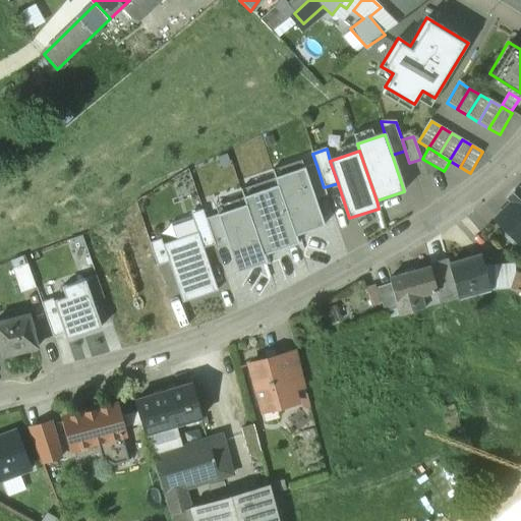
[(316,165),(304,168),(314,199),(327,195),(324,187),(316,165)]
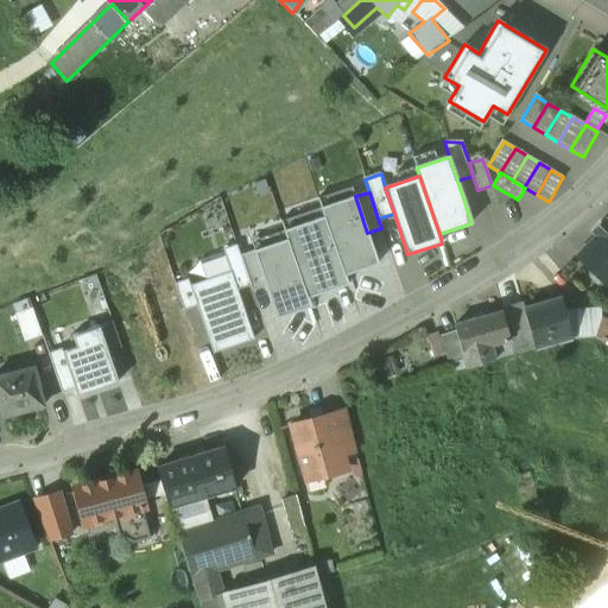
[(324,216),(344,276),(378,265),(367,233),(355,196),(322,208),(324,216)]
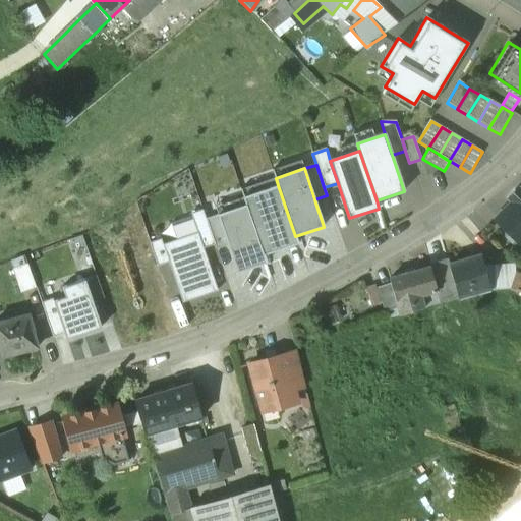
[(246,206),(264,255),(297,244),(295,236),(278,185),(244,197),(246,206)]
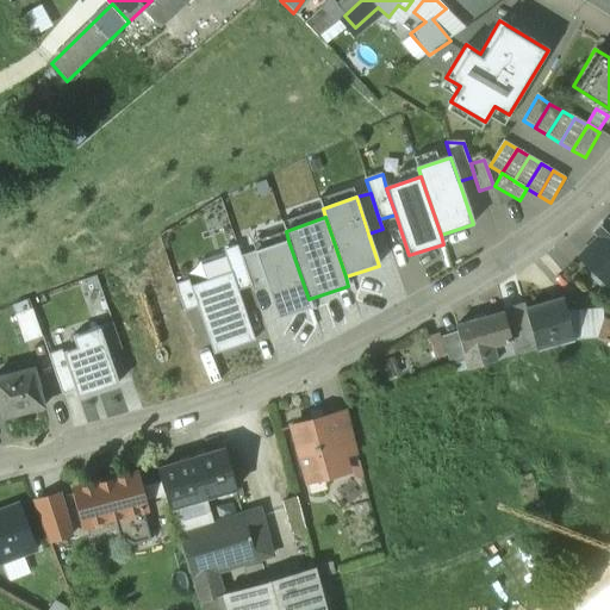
[(609,225),(579,257),(592,269),(591,271),(591,278),(598,285),(605,285),(607,284),(609,286),(609,284),(609,225)]
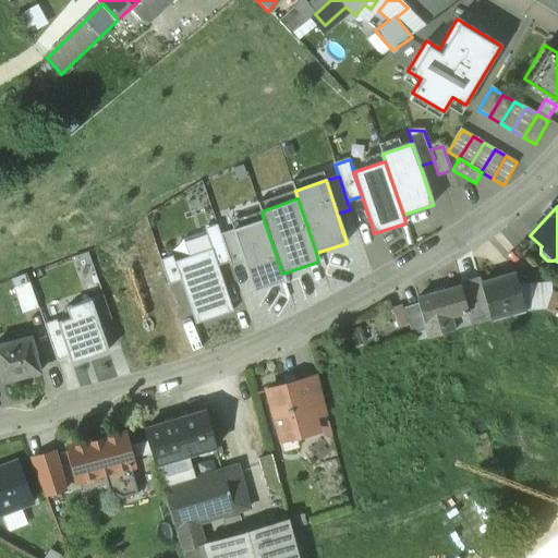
[(264,220),(233,230),(244,264),(254,293),(286,282),(282,274),(264,220)]
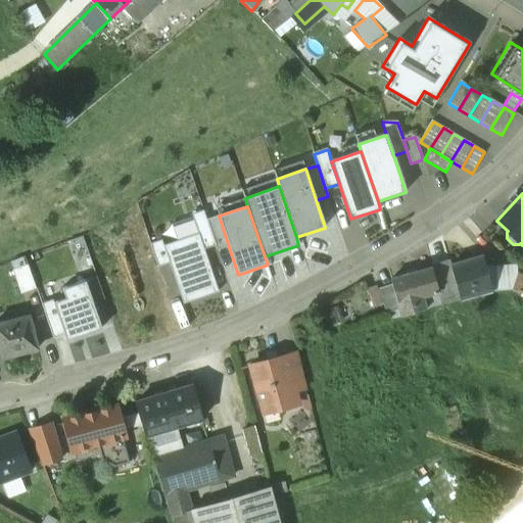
[(198,235),(203,249),(215,246),(205,220),(203,211),(192,216),(198,235)]
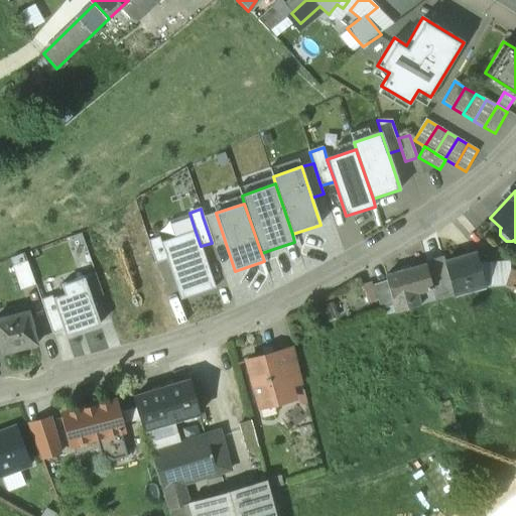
[(216,213),(203,217),(212,243),(214,248),(226,244),(216,213)]
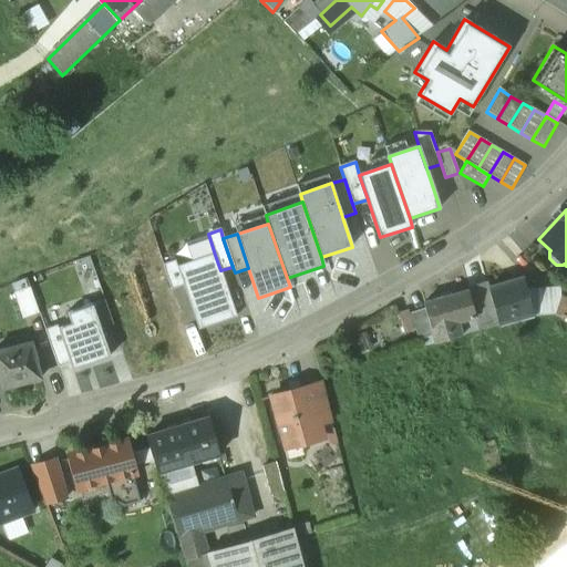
[(184,287),(198,330),(236,318),(220,270),(215,255),(177,267),(184,287)]
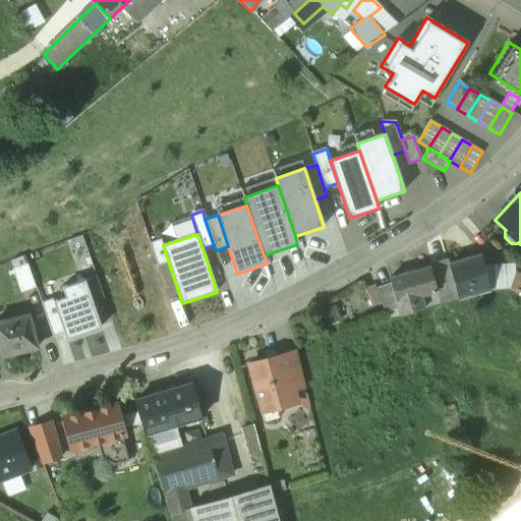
[(158,267),(169,264),(163,245),(161,239),(150,243),(158,267)]
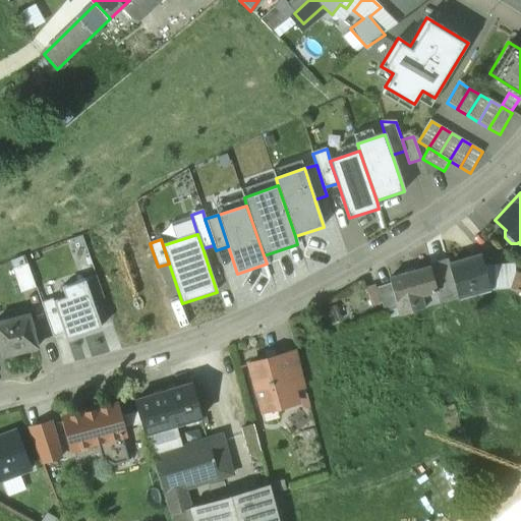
[(479,255),(448,265),(457,299),(489,291),(481,259),(479,255)]
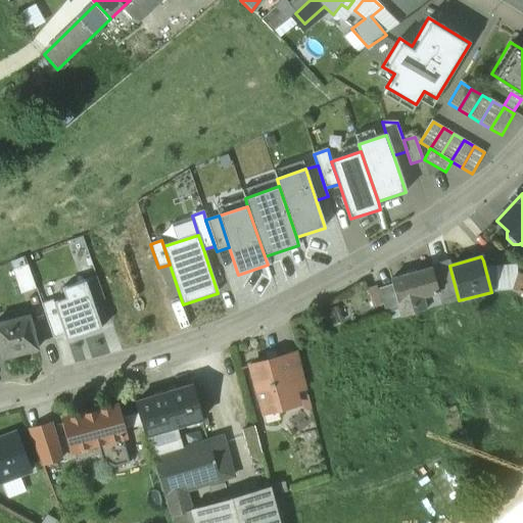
[(515,274),(483,260),(491,292),(510,290),(515,274)]
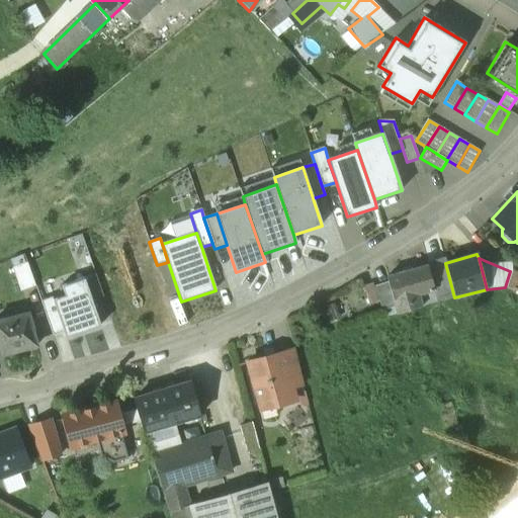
[(412,270),(386,277),(395,308),(397,315),(454,297),(445,263),(444,262),(426,267),(426,269),(413,273),(412,270)]
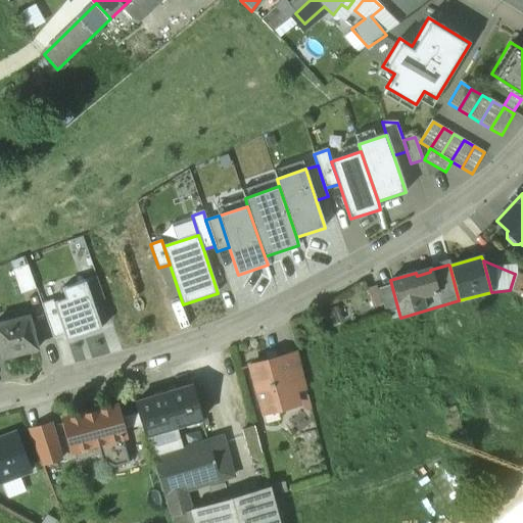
[(28,267),(12,272),(20,294),(36,289),(28,267)]
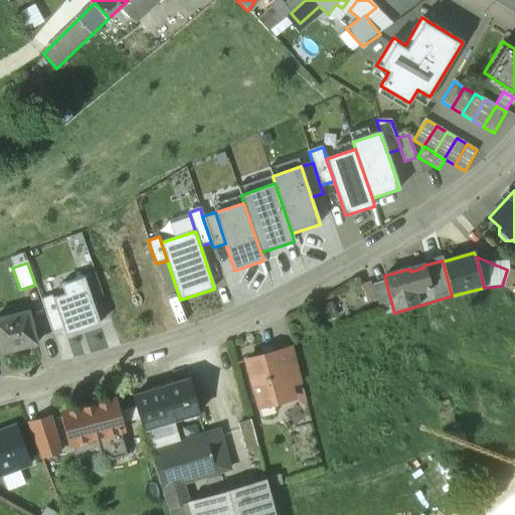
[(514,272),(507,270),(502,286),(514,290),(514,272)]
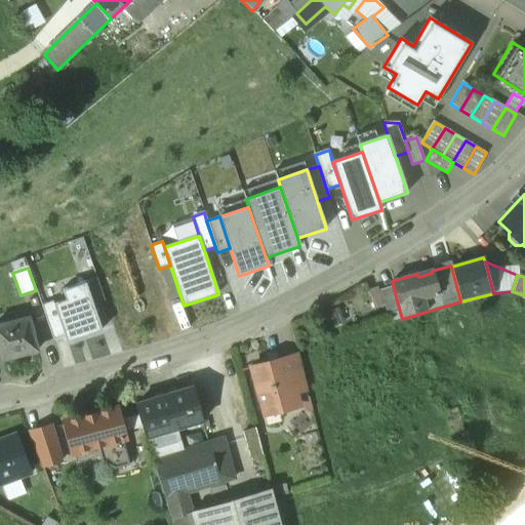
[(65,336),(67,342),(102,331),(85,282),(62,290),(67,307),(55,310),(65,336)]
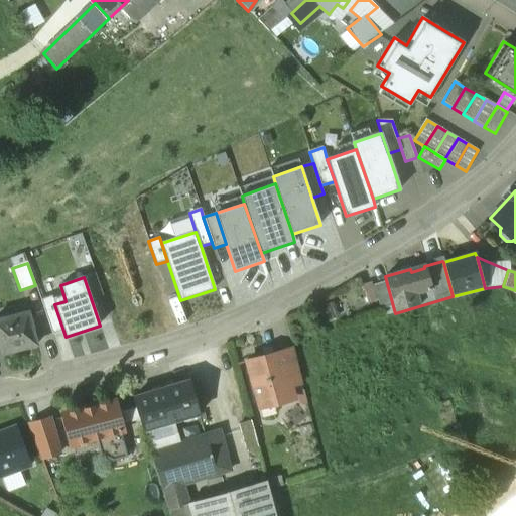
[(387,282),(375,286),(381,309),(383,309),(393,306),(387,282)]
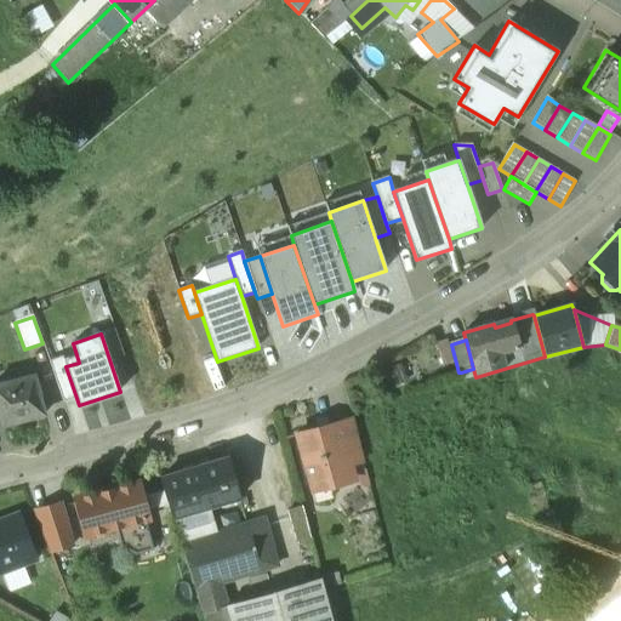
[(446,341),(436,343),(442,365),(453,362),(446,341)]
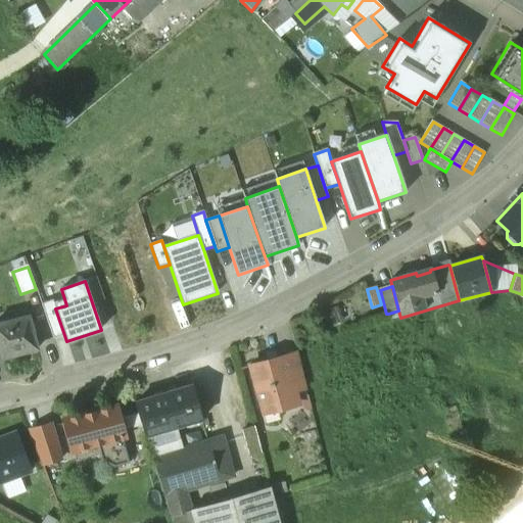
[(53,339),(64,335),(55,308),(52,301),(41,304),(53,339)]
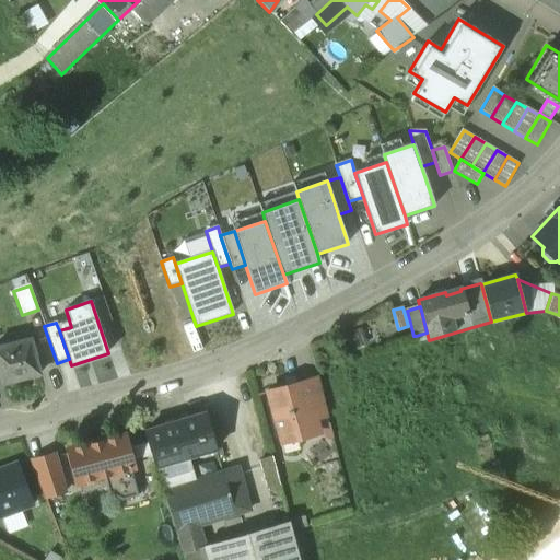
[(427,333),(416,336),(418,342),(429,340),(427,333)]
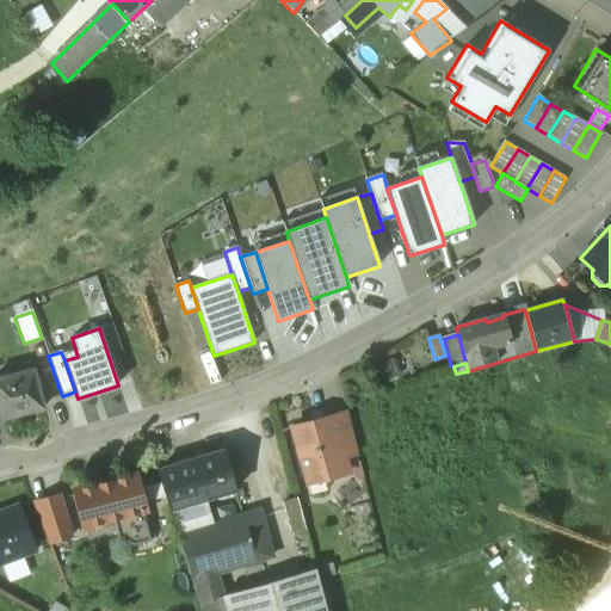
[(32,370),(0,378),(0,415),(1,419),(42,409),(32,370)]
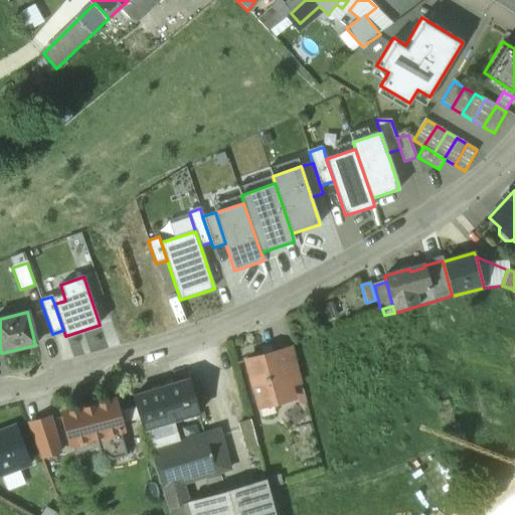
[(293,348),(280,352),(289,385),(301,382),(293,348)]
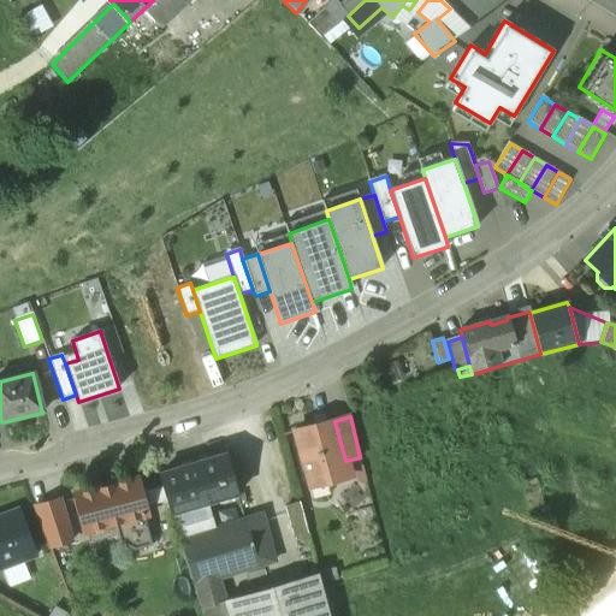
[(335,421),(295,432),(308,481),(323,477),(325,484),(350,477),(345,461),(335,421)]
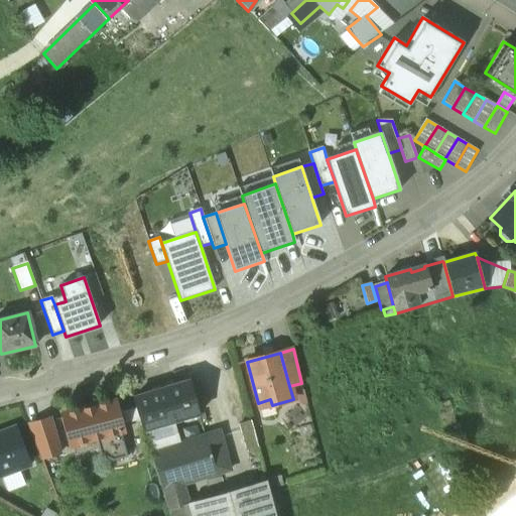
[(187,380),(134,397),(137,407),(140,417),(140,419),(144,431),(172,422),(198,414),(187,380)]
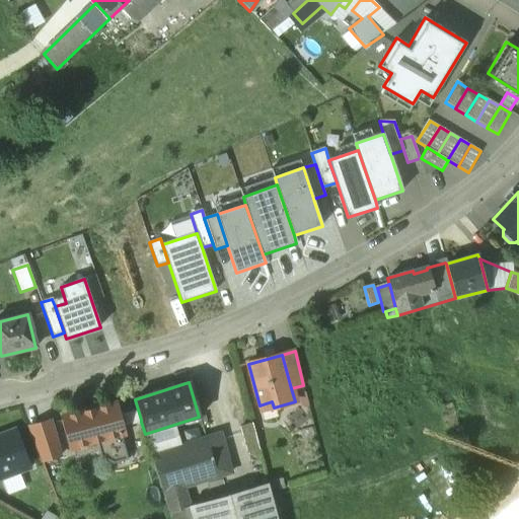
[(115,403),(63,418),(71,448),(95,442),(122,435),(123,435),(121,427),(118,415),(115,403)]
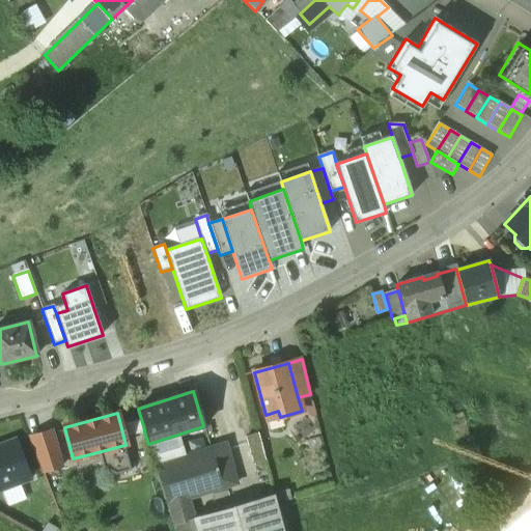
[(141,419),(120,424),(123,437),(144,431),(144,429),(141,419)]
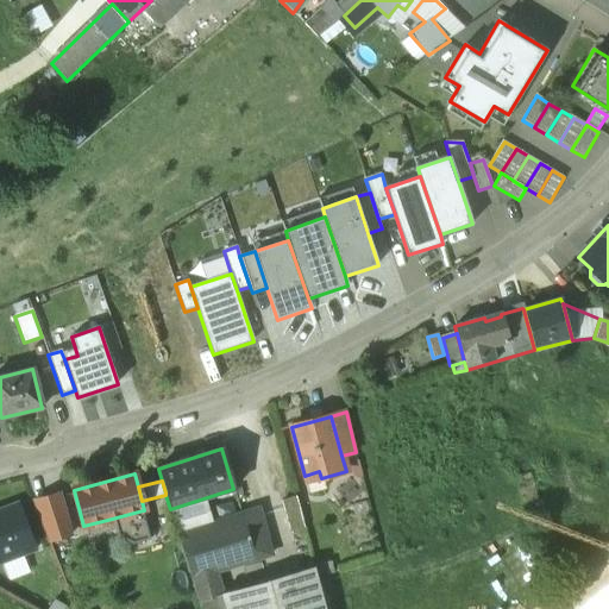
[(62,496),(32,503),(46,541),(71,534),(62,496)]
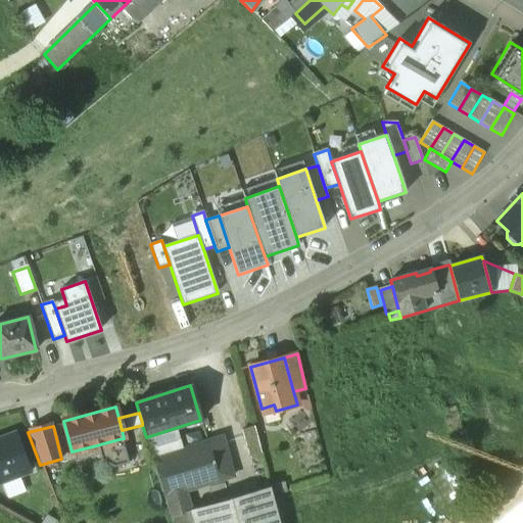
[(175,428),(146,437),(152,459),(182,449),(175,428)]
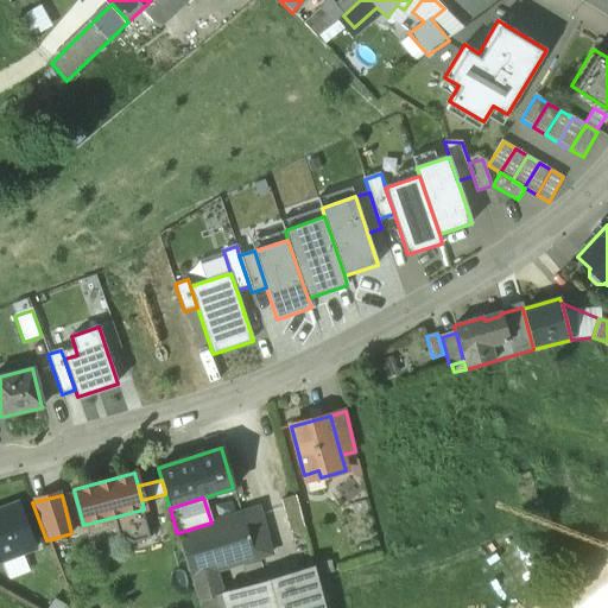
[(295,498),(279,502),(287,531),(303,527),(295,498)]
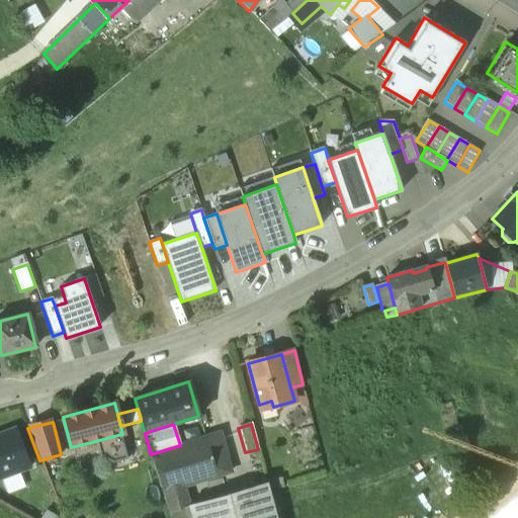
[(14,429),(0,434),(0,479),(29,467),(14,429)]
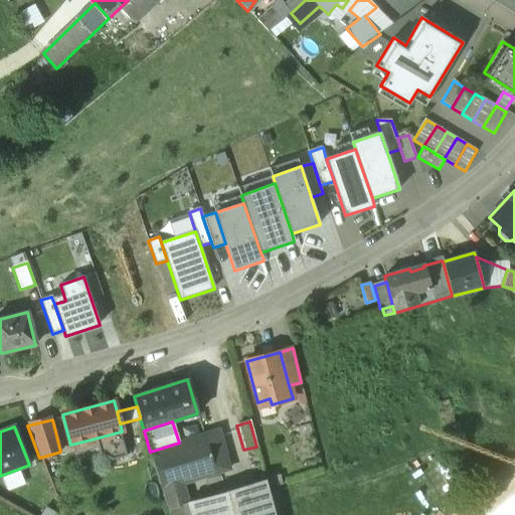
[(179,443),(150,452),(162,490),(181,484),(228,470),(217,431),(179,443)]
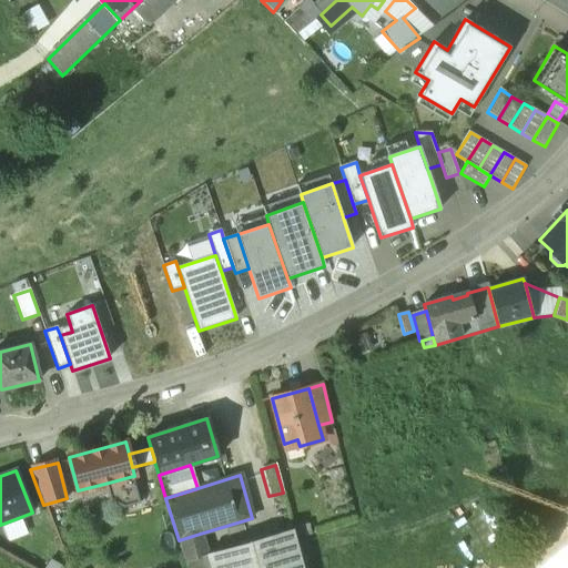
[(133,476),(104,484),(109,500),(123,508),(140,504),(133,476)]
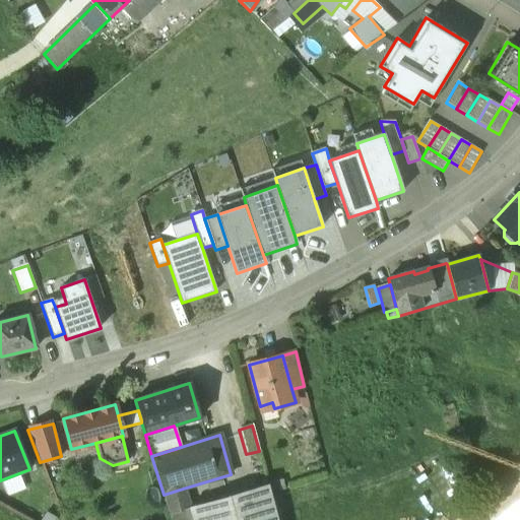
[(281,480),(268,483),(268,484),(271,494),(284,490),(281,480)]
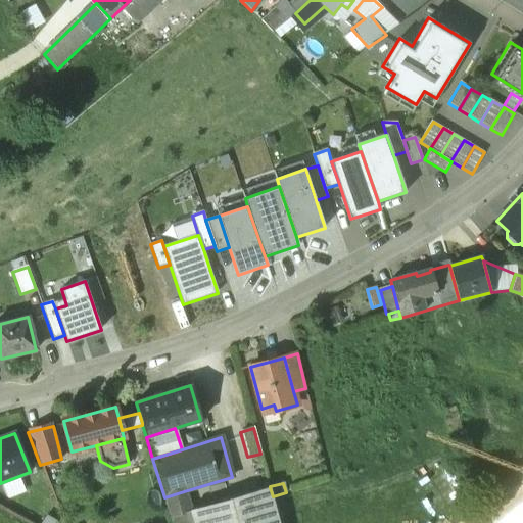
[(190,512),(171,518),(172,522),(279,522),(273,496),(270,487),(190,512)]
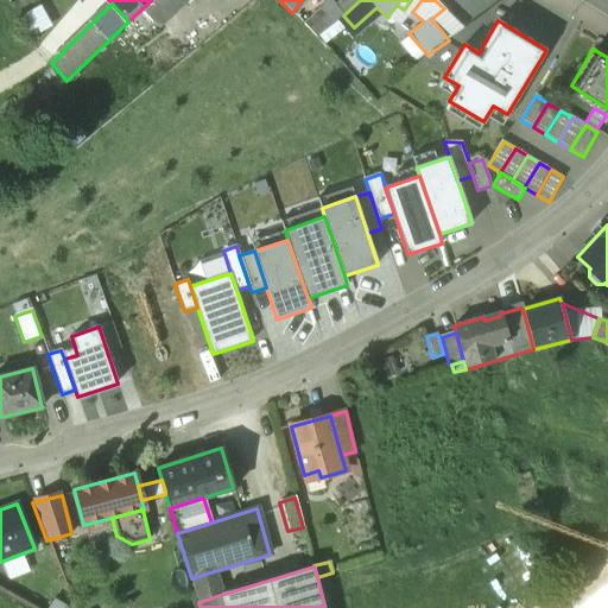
[(214,571),(191,578),(198,602),(221,595),(214,571)]
